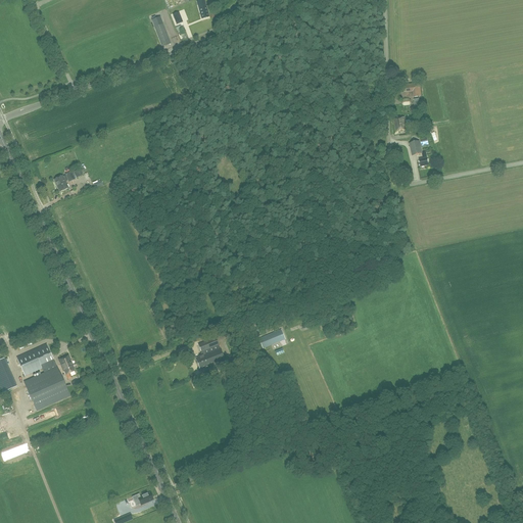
[(200,20),(206,18),(203,4),(196,6),(200,20)]
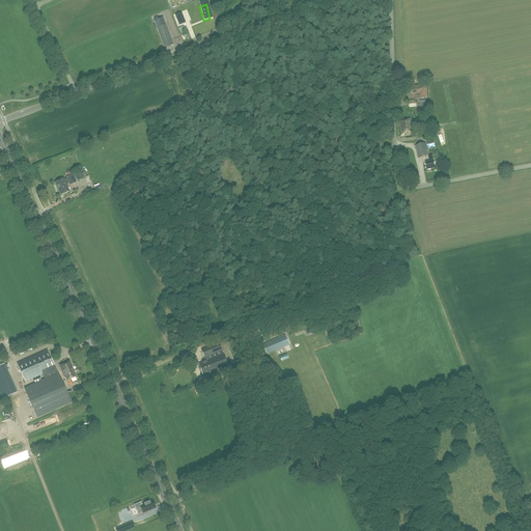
[(165,48),(173,45),(165,25),(157,28),(165,48)]
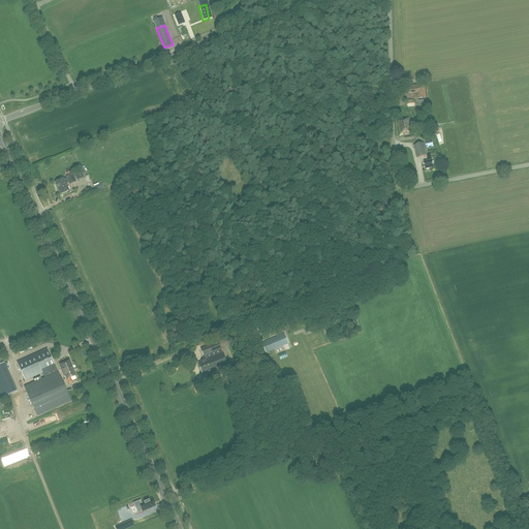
[(401,133),(404,132),(405,133),(406,133),(407,133),(407,132),(411,131),(410,128),(412,127),(414,127),(415,126),(414,122),(409,122),(409,119),(399,121),(401,133)]
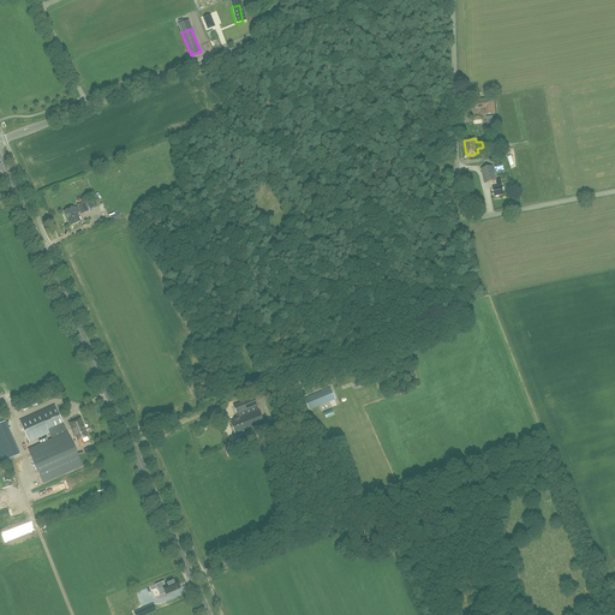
[(496,179),(493,166),(481,168),(484,184),(496,181),(497,187),(493,189),(494,197),(503,195),(502,186),(501,179),(496,179)]
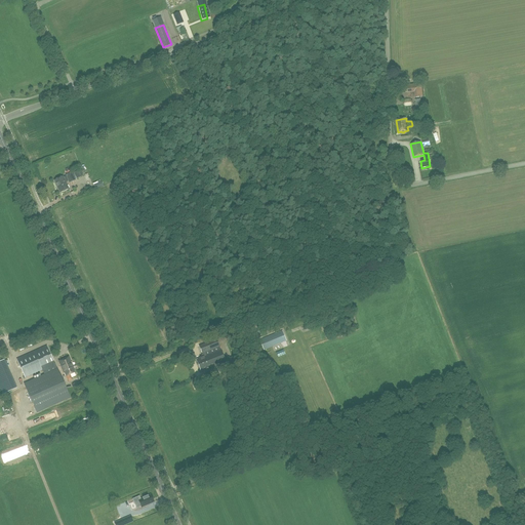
[(64,176),(54,180),(59,193),(69,189),(66,185),(67,184),(66,182),(69,180),(70,183),(75,180),(75,179),(83,175),(80,169),(77,171),(77,170),(72,173),(72,172),(66,175),(66,176),(64,177),(64,176)]
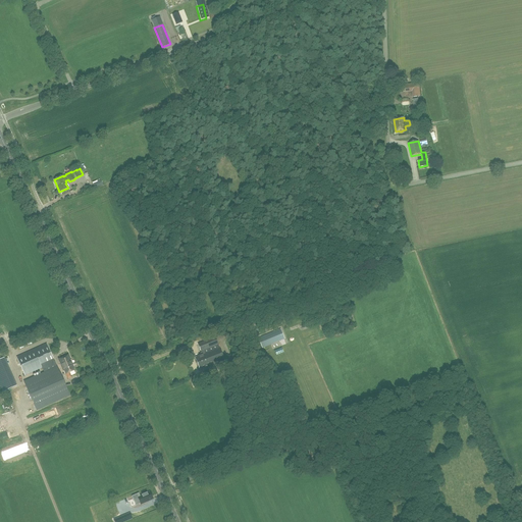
[(380,208),(385,201),(381,197),(375,204),(380,208)]
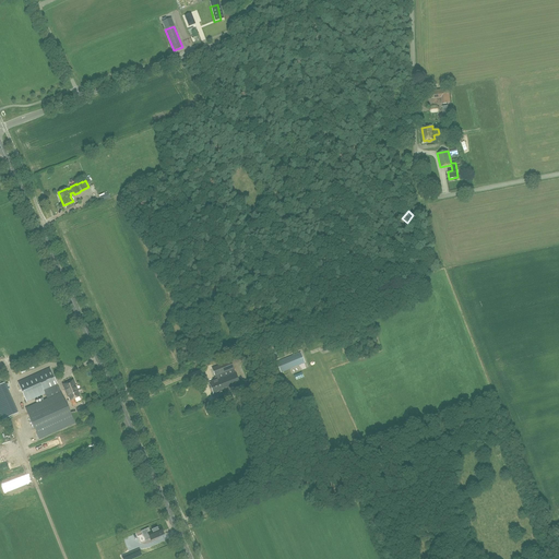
[(274,358),(299,348),(297,344),(272,354),(274,358)]
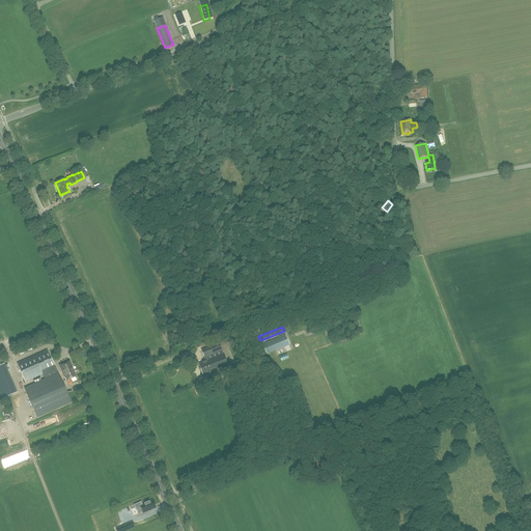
[(268,355),(289,345),(285,335),(263,344),(268,355)]
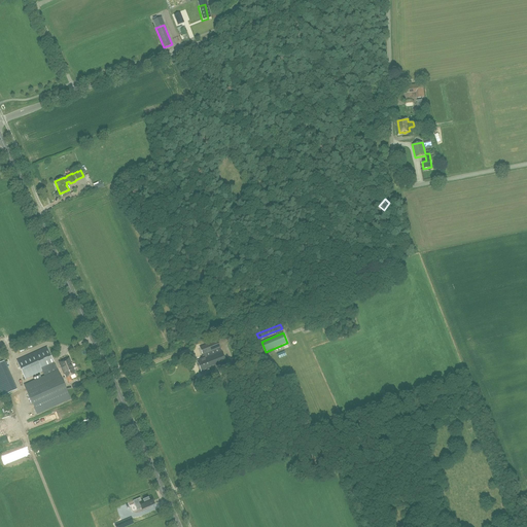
[(203,363),(223,355),(217,340),(200,347),(203,356),(202,356),(203,359),(200,360),(200,359),(198,360),(198,361),(197,361),(200,369),(205,367),(203,363)]
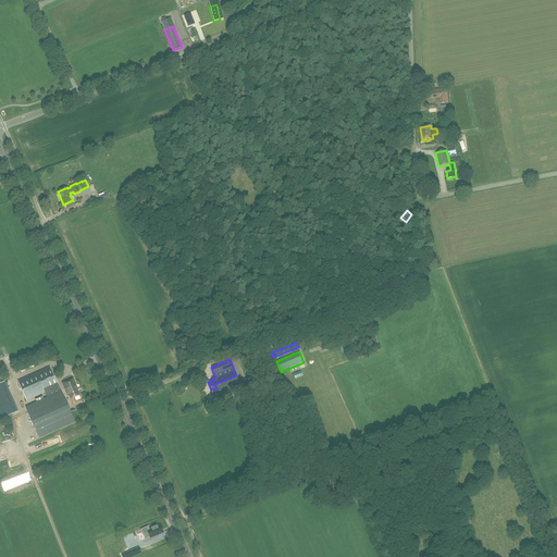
[(67,408),(59,386),(49,367),(17,381),(26,400),(48,392),(50,397),(27,408),(25,408),(39,438),(75,422),(67,408)]
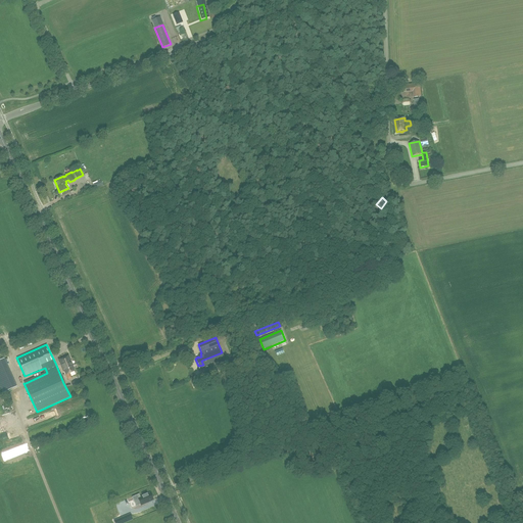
[(203,365),(198,366),(200,370),(212,365),(214,366),(225,361),(222,352),(201,361),(203,365)]
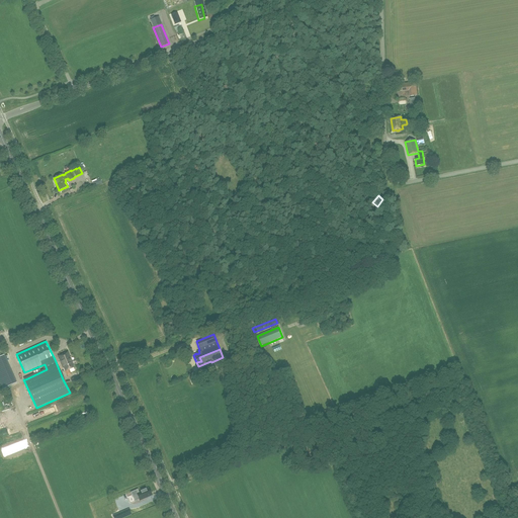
[(71,361),(72,361),(68,351),(58,355),(63,365),(71,361)]
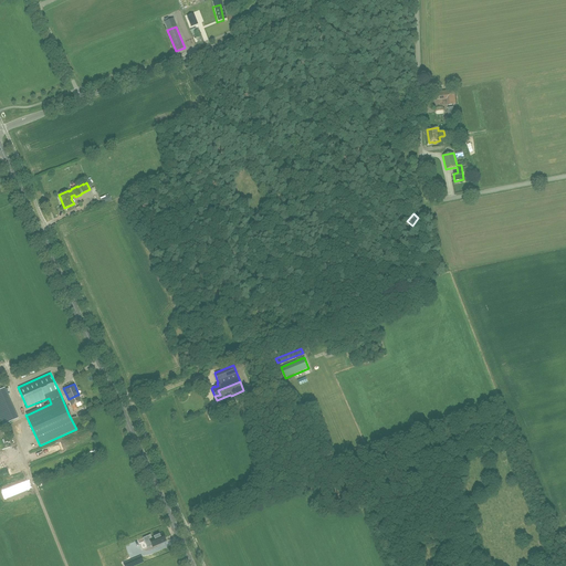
[(69,399),(70,402),(70,401),(72,406),(81,401),(77,395),(69,399)]
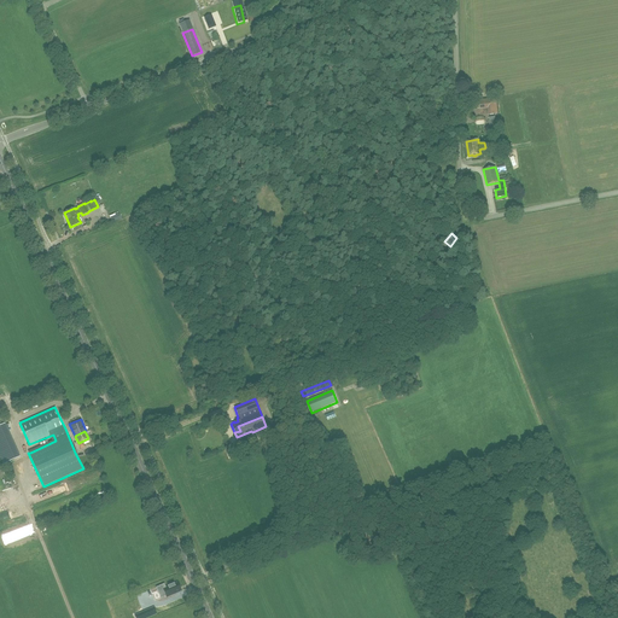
[(172,595),(181,590),(178,583),(163,589),(165,596),(168,595),(168,596),(172,595)]
